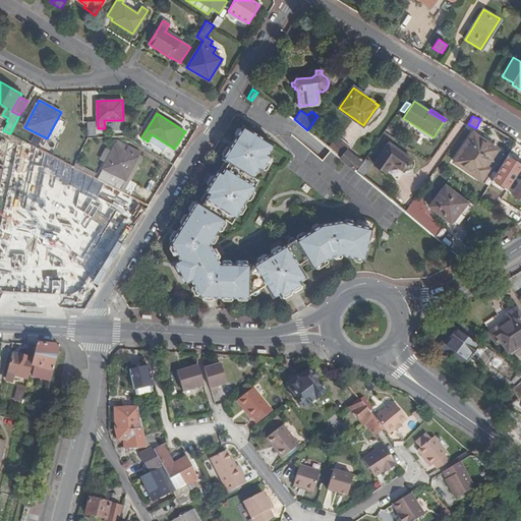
[(88,122),(88,136),(96,135),(96,122),(88,122)]
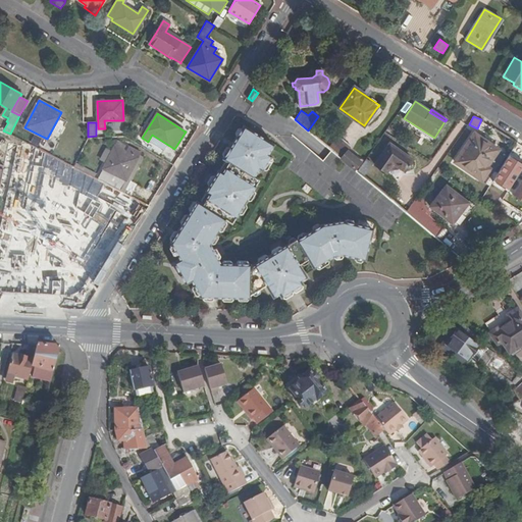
[(251,267),(249,267),(249,264),(219,263),(209,244),(228,213),(236,217),(258,180),(253,177),(258,168),(262,170),(270,156),(267,154),(273,145),(244,126),(223,159),(228,162),(222,173),(218,170),(206,192),(209,194),(202,205),(197,202),(170,243),(179,259),(177,260),(190,281),(191,280),(200,297),(248,298),(248,296),(265,284),(273,297),(278,293),(280,297),(302,283),(300,280),(305,276),(298,265),(308,259),(313,267),(333,256),(342,254),(364,259),(372,228),(343,221),(322,225),(297,241),(296,240),(251,267)]
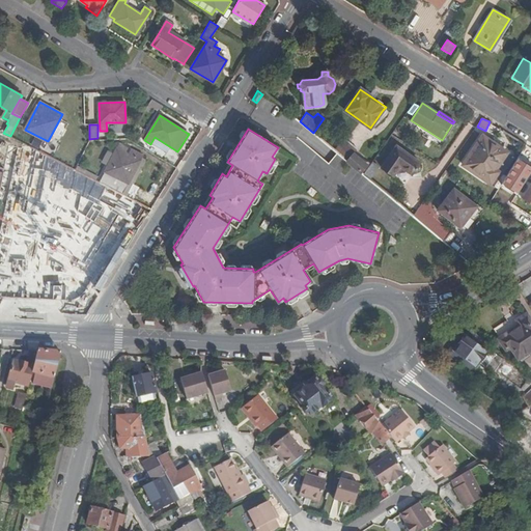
[(495,169),(507,151),(482,135),(463,165),(490,184),(498,172),(495,169)]
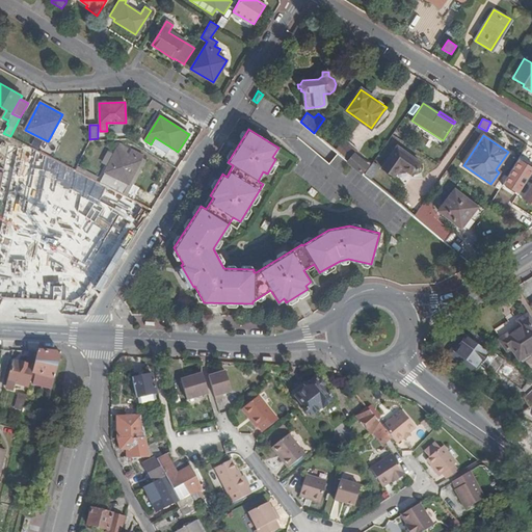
[(335,150),(364,175),(372,163),(369,160),(366,164),(353,154),(357,150),(344,138),(335,150)]
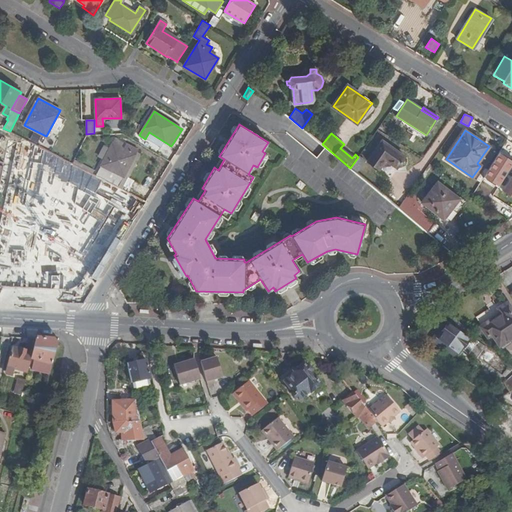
[(115,138),(113,143),(122,148),(124,143),(115,138)]
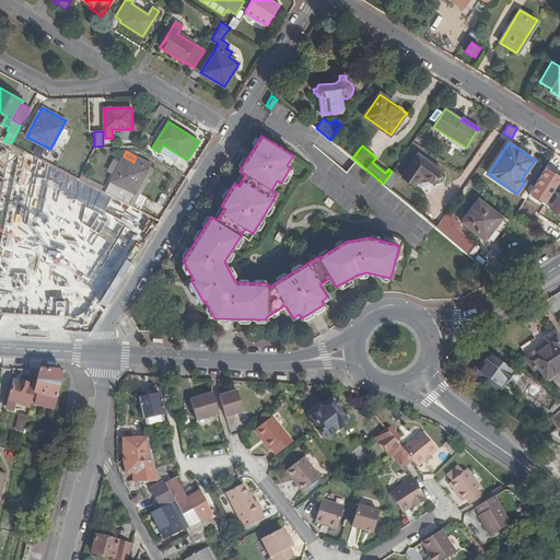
[(401,176),(427,194),(442,172),(418,154),(401,176)]
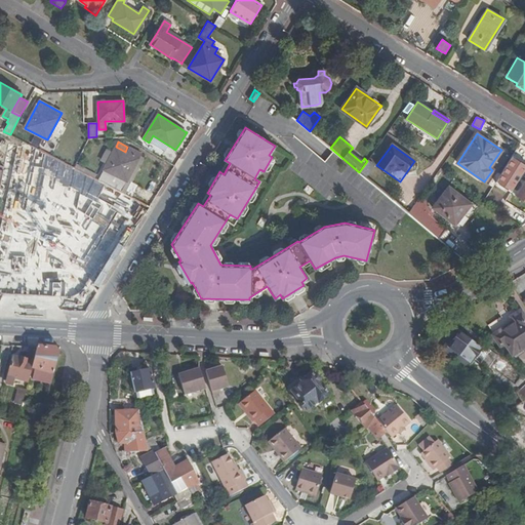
[(125,152),(116,147),(98,178),(122,191),(137,160),(140,154),(136,152),(127,147),(125,152)]
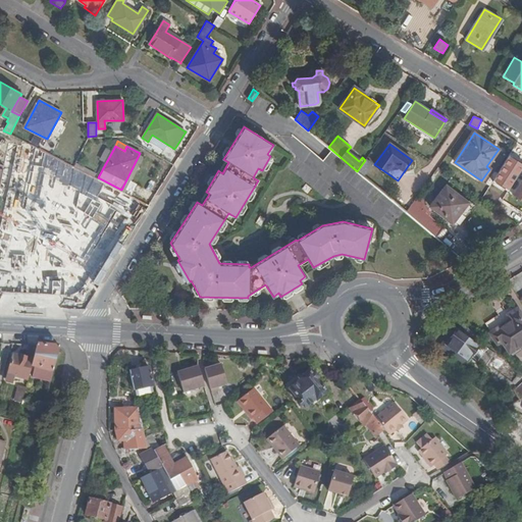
[(506,154),(499,149),(486,166),(489,169),(493,171),(506,154)]
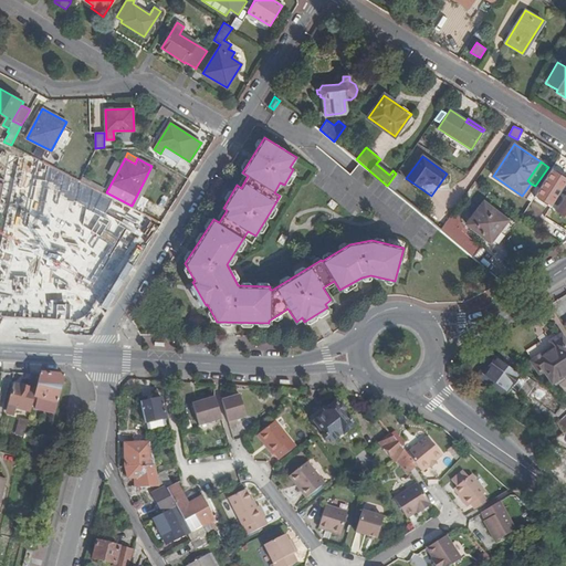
[(396,173),(396,174),(387,186),(394,191),(404,179),(396,173)]
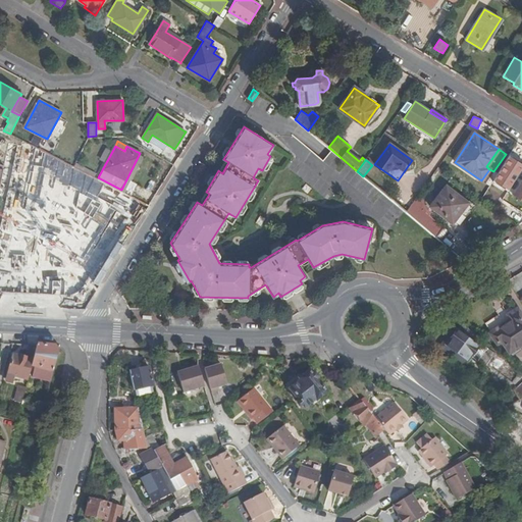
[(521,181),(513,197),(521,202),(521,181)]
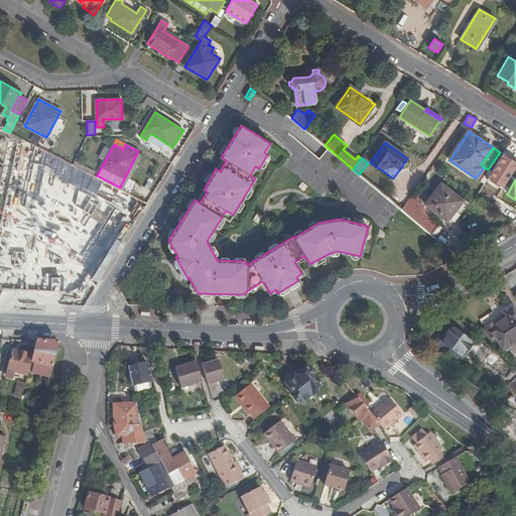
[(122,215),(131,196),(103,182),(91,206),(118,218),(120,214),(122,215)]
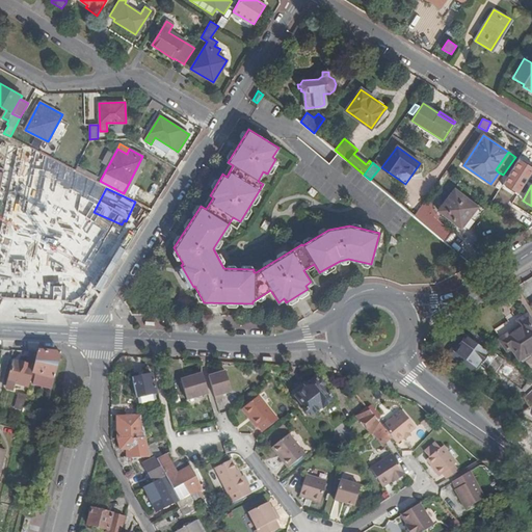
[(466,209),(471,202),(454,189),(439,211),(460,228),(472,214),(466,209)]
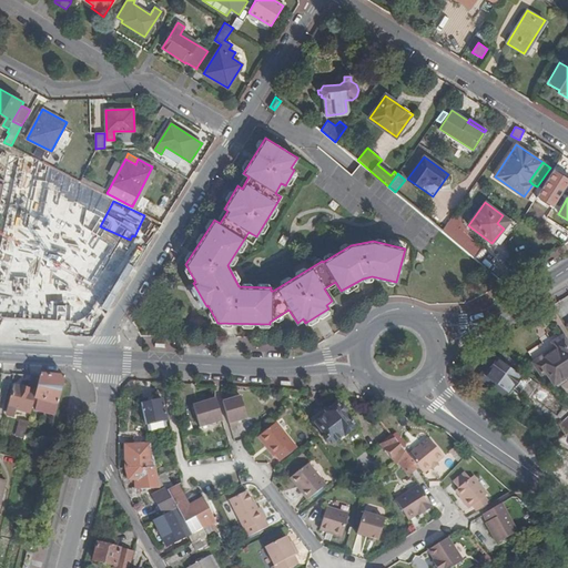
[(457,225),(463,219),(455,212),(442,231),(474,257),(483,247),(457,225)]
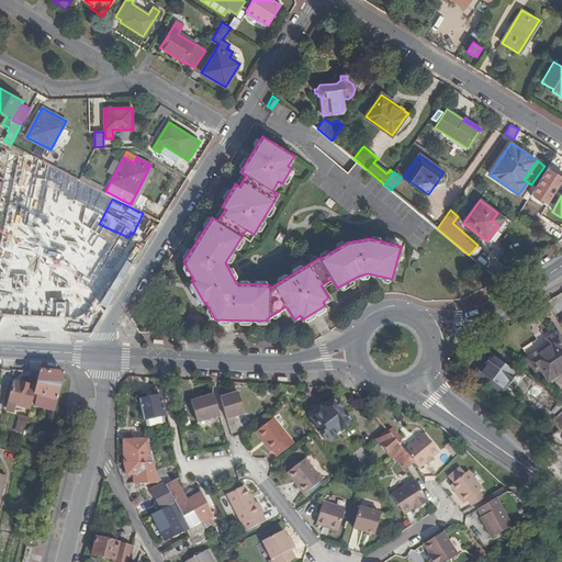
[(504,218),(497,213),(492,221),(498,226),(504,218)]
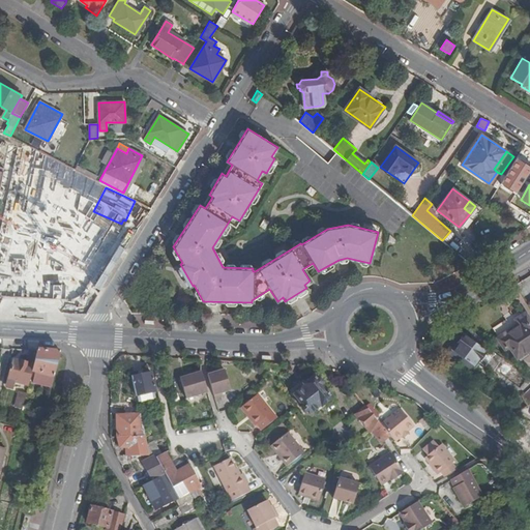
[(68,208),(59,230),(114,253),(123,231),(68,208)]
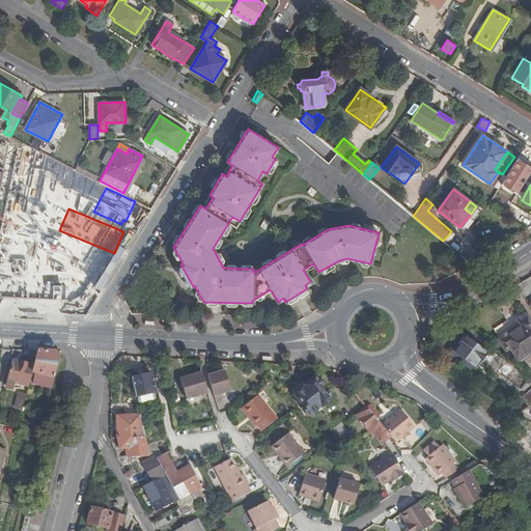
[(36,258),(45,260),(49,246),(39,244),(36,258)]
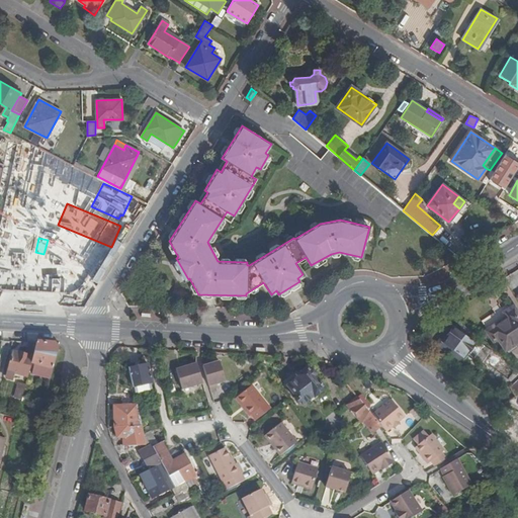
[(0,277),(28,282),(32,256),(0,250),(0,277)]
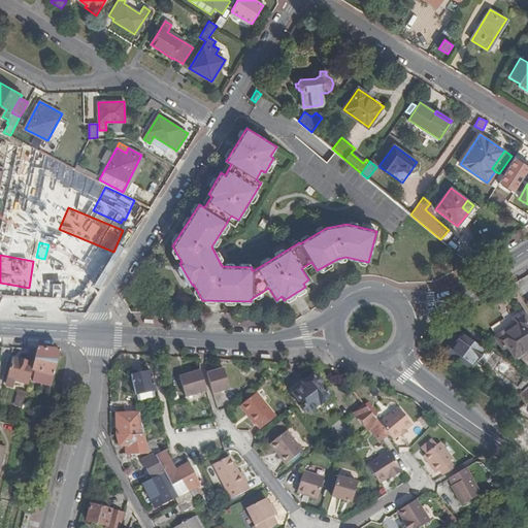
[(85,294),(93,299),(114,263),(105,258),(85,294)]
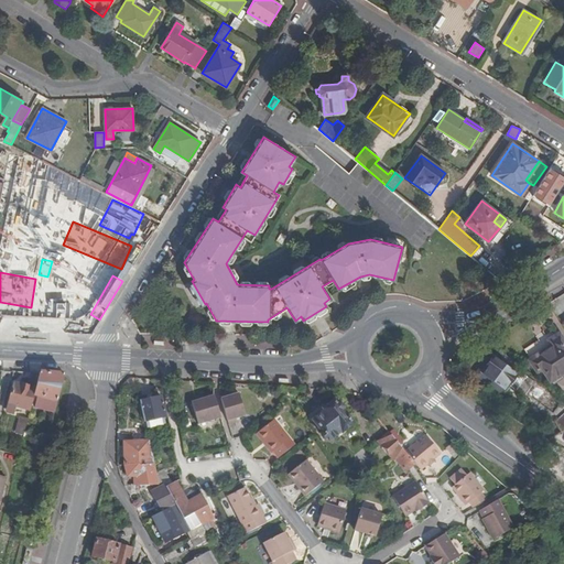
[(205,304),(192,281),(187,283),(201,306),(205,304)]
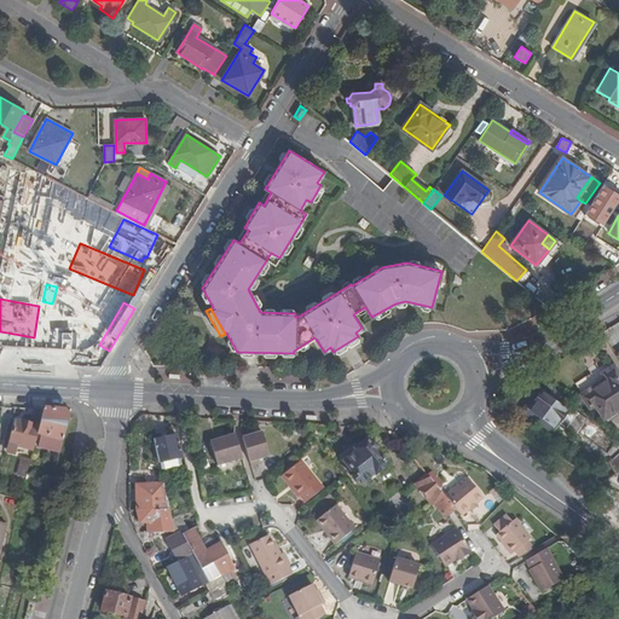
[(53,317),(50,350),(85,353),(87,319),(53,317)]
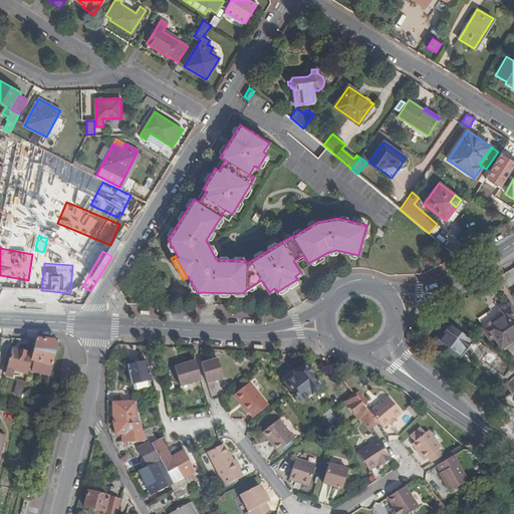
[(501,346),(513,337),(513,309),(510,303),(501,309),(503,314),(483,327),(489,337),(493,334),(501,346)]
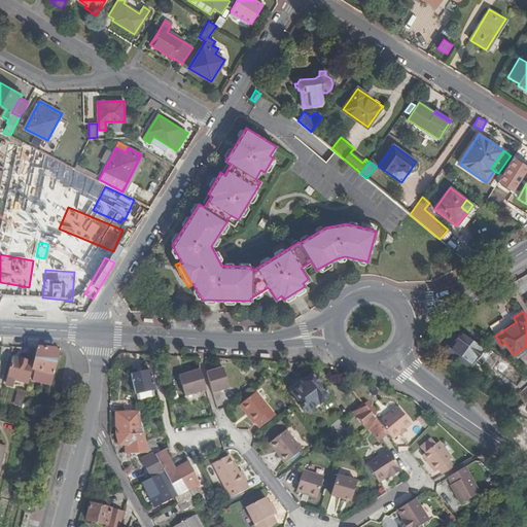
[(481,348),(482,346),(480,345),(484,340),(467,328),(464,334),(462,332),(455,343),(451,349),(460,356),(458,359),(467,366),(470,361),(475,356),(481,348)]
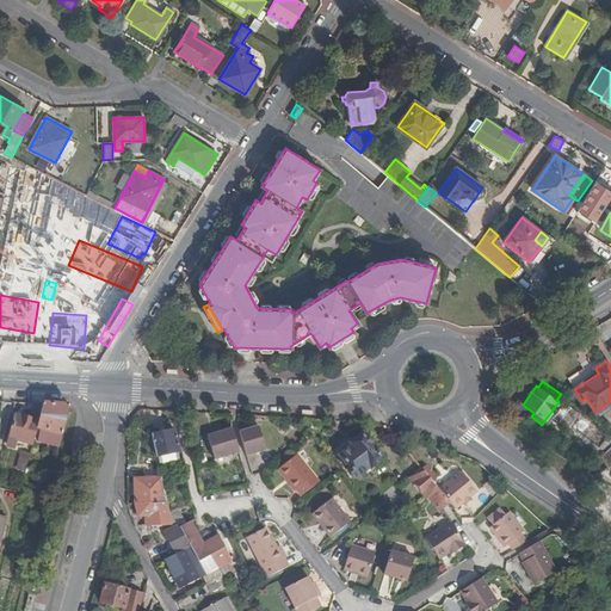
[(513,405),(531,417),(534,413),(523,405),(528,397),(536,386),(534,383),(524,395),(522,394),(513,405)]
